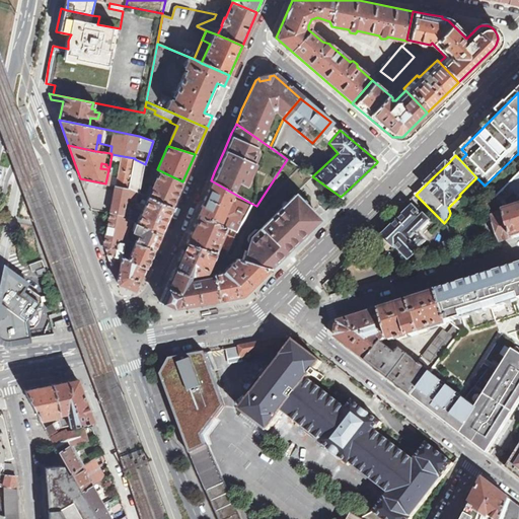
[(123,156),(117,186),(129,188),(135,159),(135,158),(123,156)]
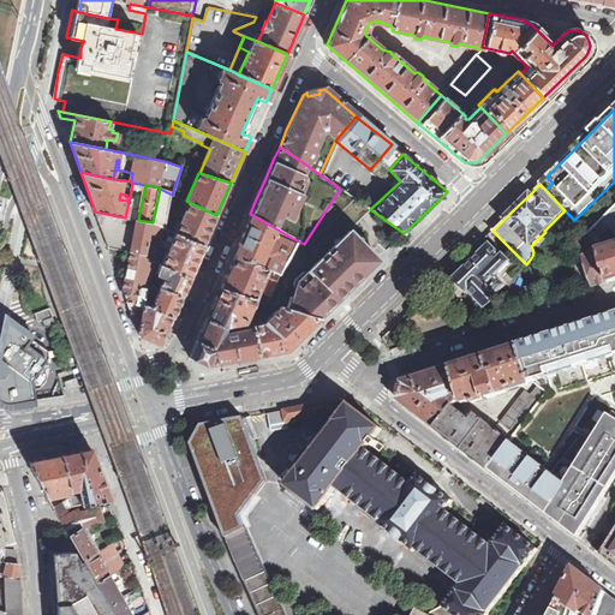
[(160,189),(153,222),(162,227),(169,193),(160,189)]
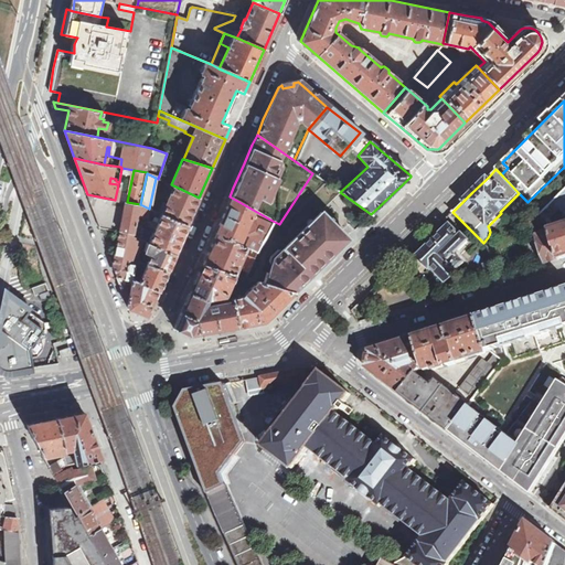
[(321,211),(340,192),(312,173),(279,224),(270,220),(254,252),(255,258),(248,272),(246,277),(257,280),(294,291),(341,244),(340,243),(340,233),(341,232),(321,211)]
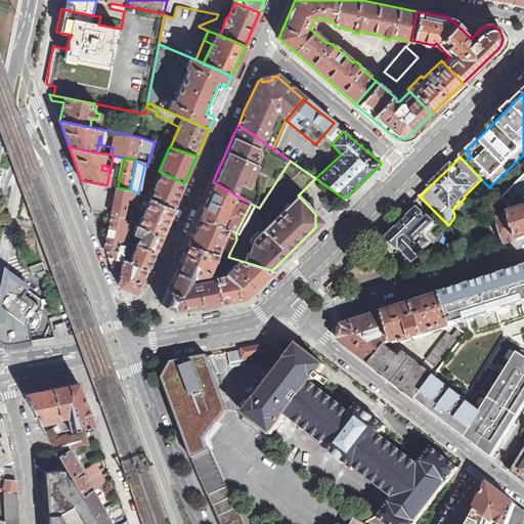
[(150,199),(174,209),(184,183),(159,171),(158,174),(161,175),(157,184),(155,183),(154,185),(156,186),(155,188),(153,187),(151,190),(154,191),(150,199)]
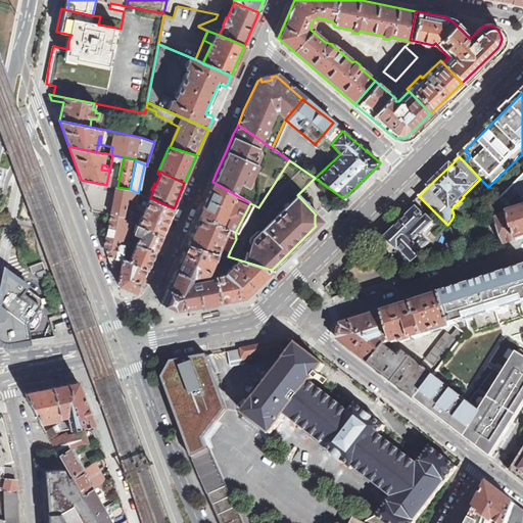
[(522,237),(522,175),(503,195),(509,202),(515,196),(518,193),(522,197),(522,203),(521,204),(519,204),(519,203),(507,207),(509,212),(518,240),(522,237)]
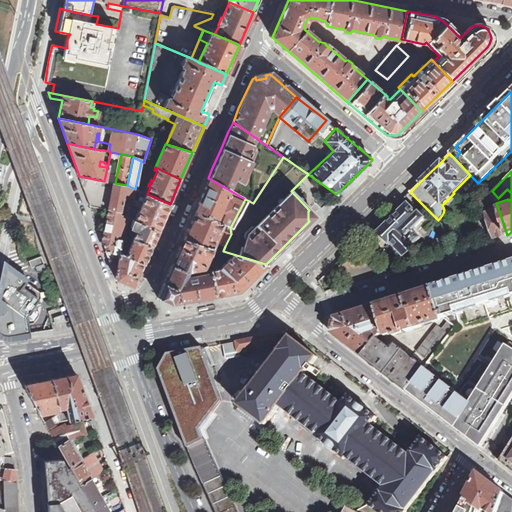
[(104,181),(79,176),(91,207),(108,210),(122,213),(124,200),(125,194),(127,185),(115,183),(110,182),(104,181)]
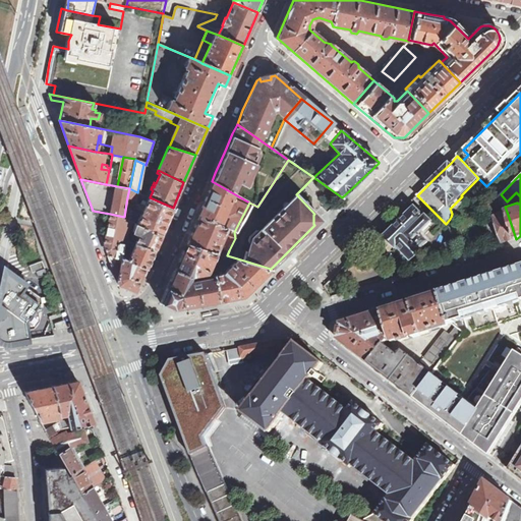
[(234,232),(249,203),(212,181),(210,185),(204,200),(196,215),(224,227),(234,232)]
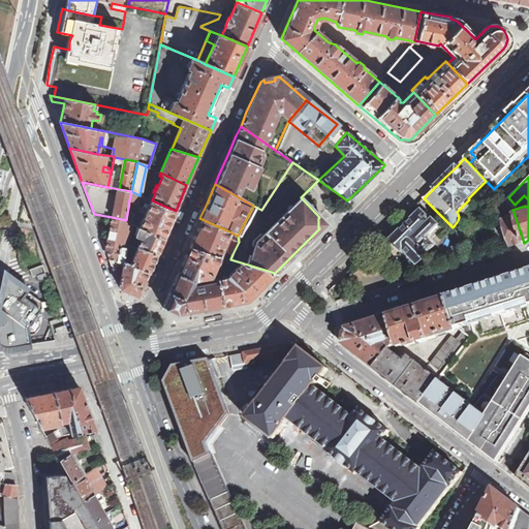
[(131,191),(129,200),(137,203),(139,195),(131,191)]
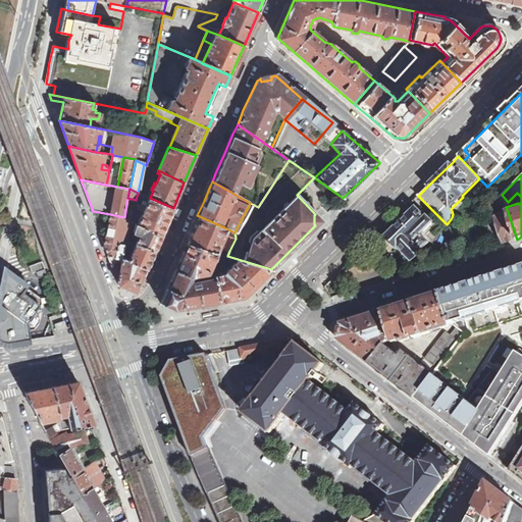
[(508,202),(502,195),(498,199),(505,205),(508,202)]
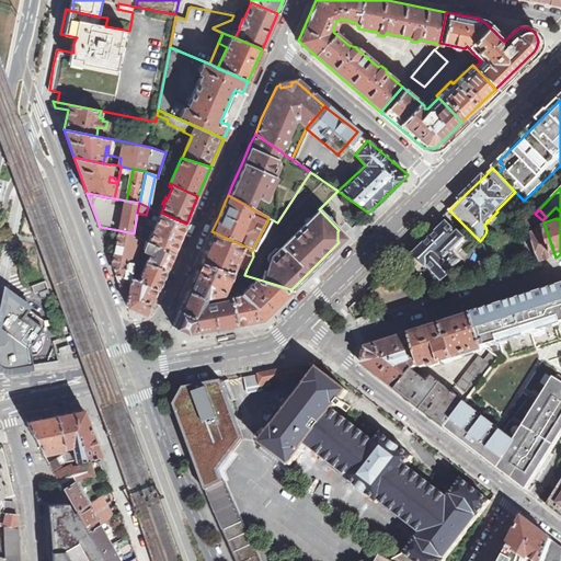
[(146,239),(173,252),(186,224),(161,213),(157,222),(153,221),(151,226),(155,227),(152,231),(141,226),(142,220),(136,219),(134,233),(141,237),(146,239)]
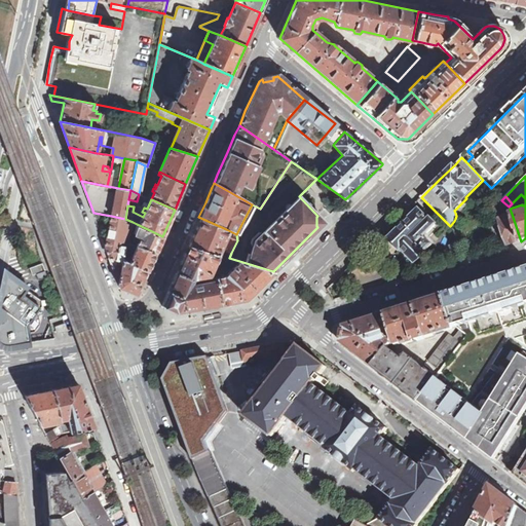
[(433,245),(424,236),(438,224),(431,218),(429,220),(419,210),(403,226),(390,238),(391,240),(389,241),(398,250),(400,248),(401,250),(402,249),(414,262),(415,263),(416,261),(418,262),(420,263),(422,262),(424,261),(425,259),(426,258),(425,256),(424,254),(426,252),(425,251),(433,245)]
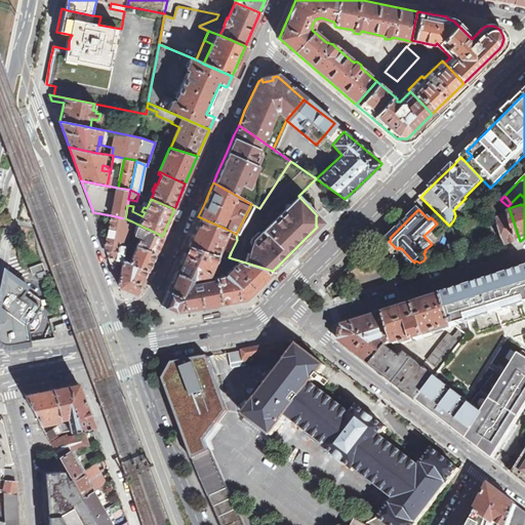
[(497,218),(507,244),(520,241),(511,213),(497,218)]
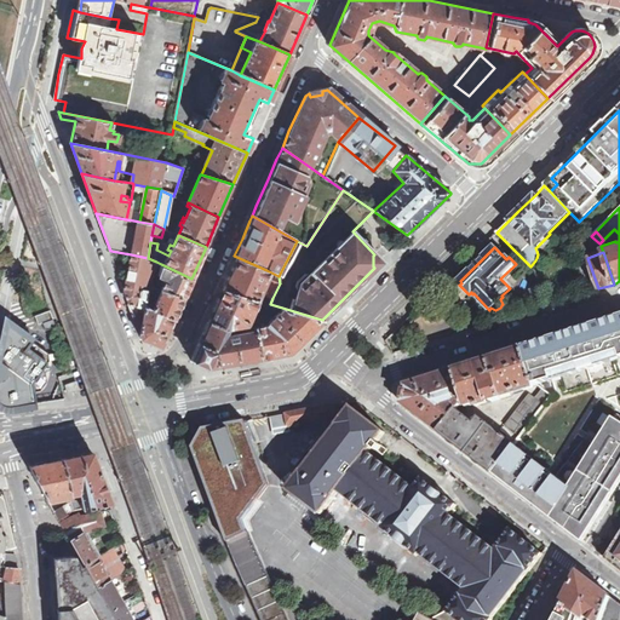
[(148,258),(131,254),(124,291),(141,334),(147,306),(151,283),(156,262),(148,258)]
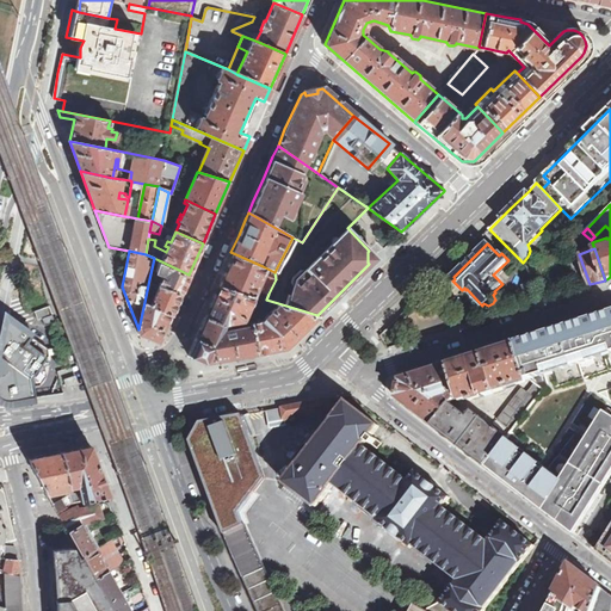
[(230,252),(216,285),(250,295),(263,266),(230,252)]
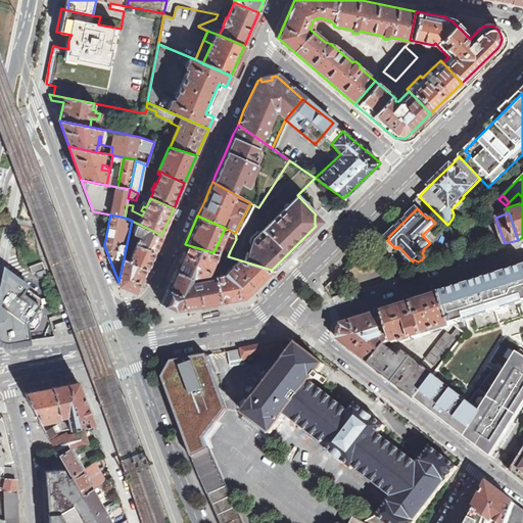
[(136,243),(155,251),(161,235),(136,223),(134,233),(139,235),(136,243)]
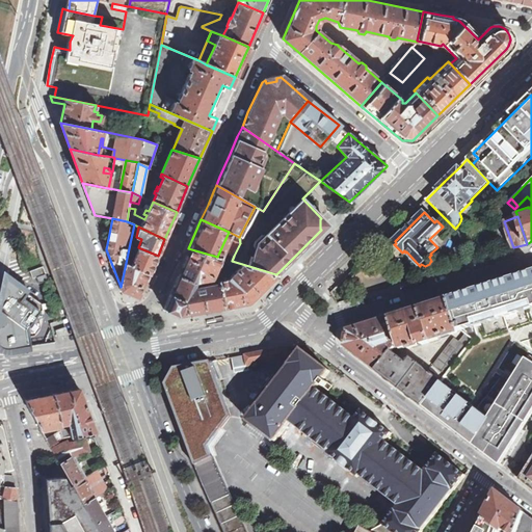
[(228,253),(234,256),(240,243),(234,240),(228,253)]
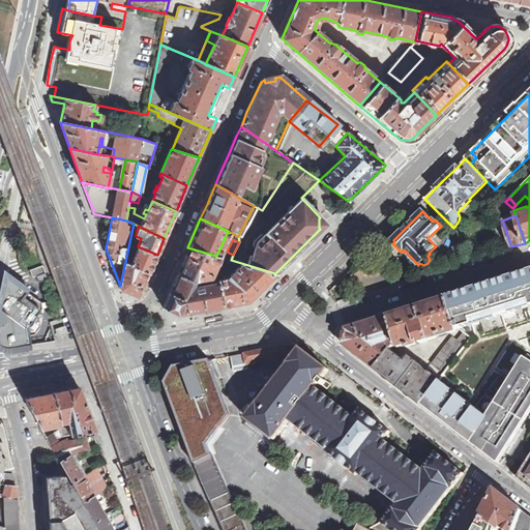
[(125,262),(149,272),(157,255),(138,246),(129,242),(125,262)]
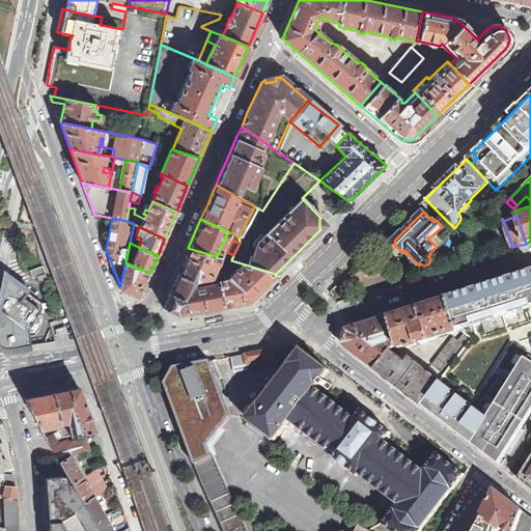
[(188,248),(175,275),(192,281),(207,278),(217,256),(188,248)]
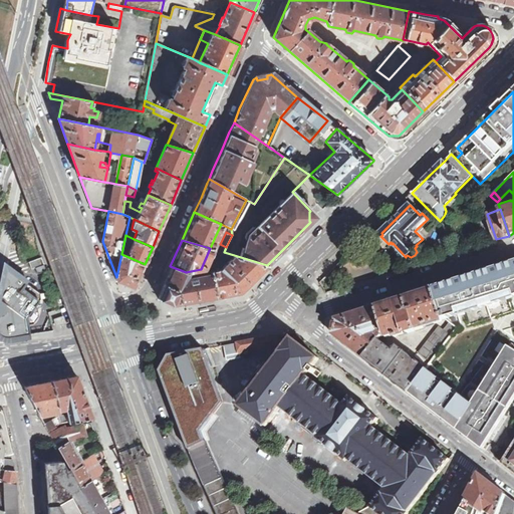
[(391,242),(389,244),(390,245),(388,248),(400,261),(405,256),(393,243),(392,244),(391,242)]
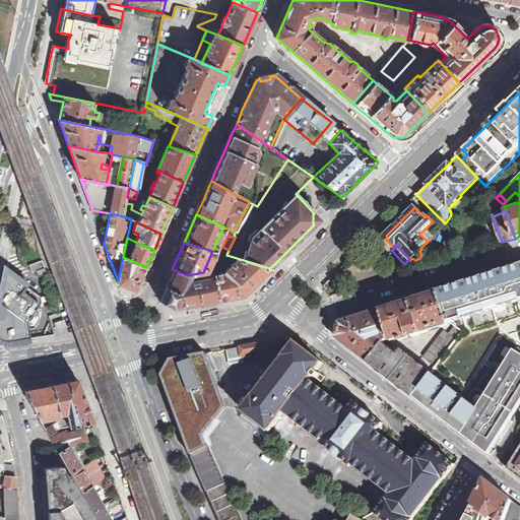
[(119,284),(135,291),(146,267),(123,257),(118,280),(119,284)]
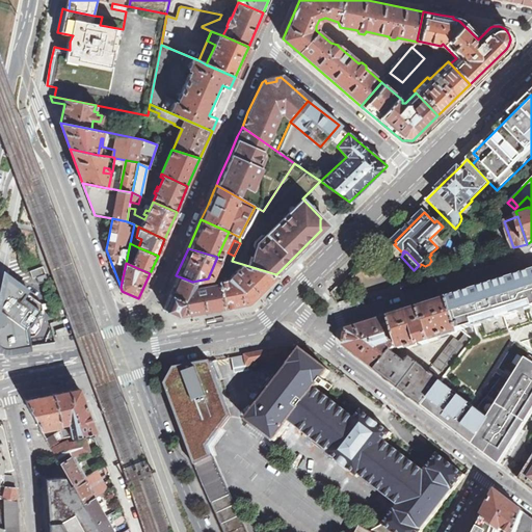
[(248,302),(276,274),(242,264),(228,280),(219,281),(217,283),(193,287),(192,282),(176,275),(160,311),(173,317),(211,310),(237,304),(248,302)]
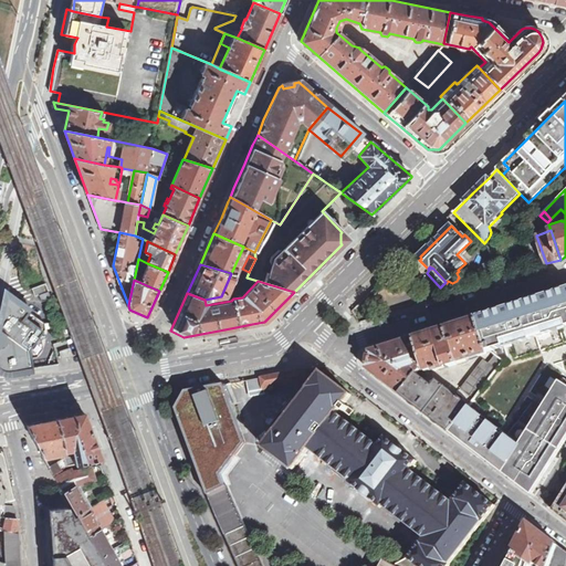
[(32,289),(35,296),(49,292),(46,283),(32,289)]
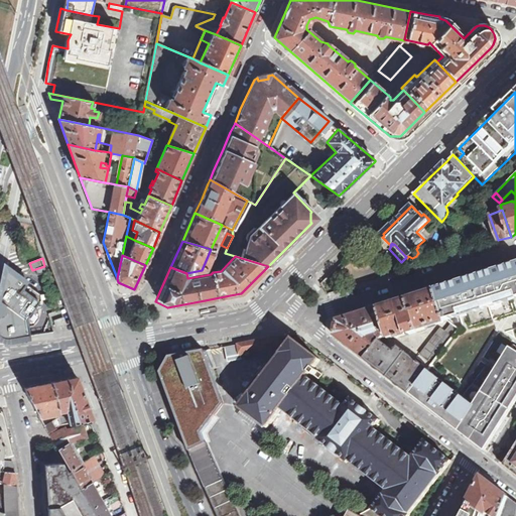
[(484,348),(515,372),(515,263),(470,278),(484,321),(493,319),(496,329),(484,348)]
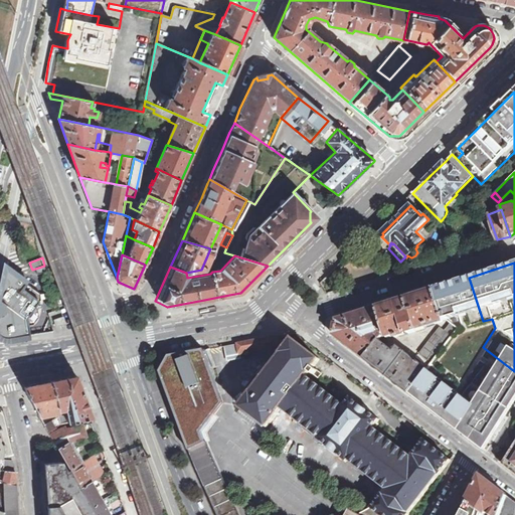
[(28,326),(33,325),(39,318),(37,305),(41,305),(40,294),(6,270),(0,302),(0,335),(0,336),(5,338),(9,338),(29,335),(29,330),(28,326)]
